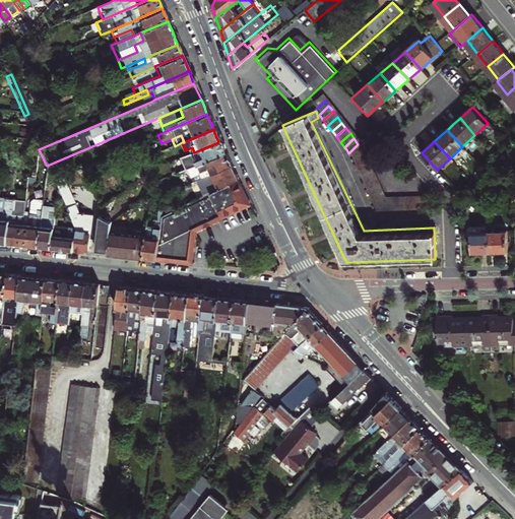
[(218,142),(194,152),(178,159),(183,172),(190,169),(195,167),(224,154),(221,148),(218,142)]
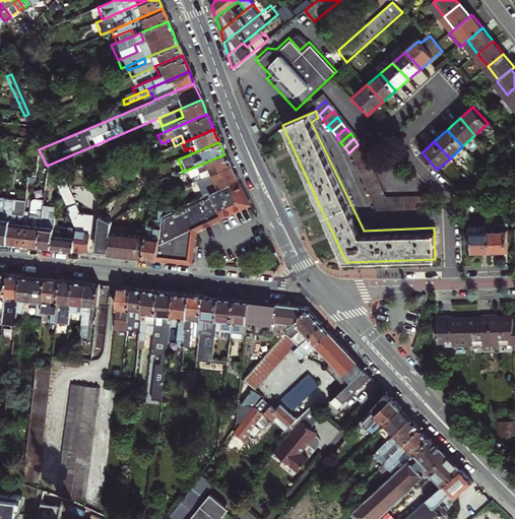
[(358,144),(348,153),(351,159),(362,150),(359,145),(358,144)]
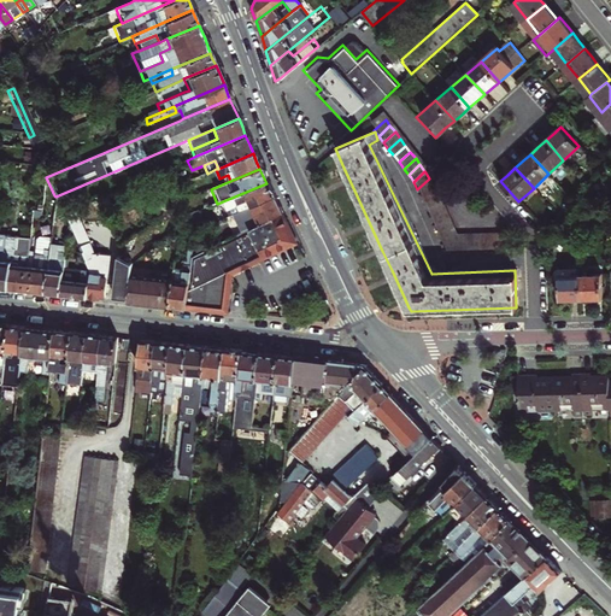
[(429,179),(417,189),(419,195),(432,185),(429,179)]
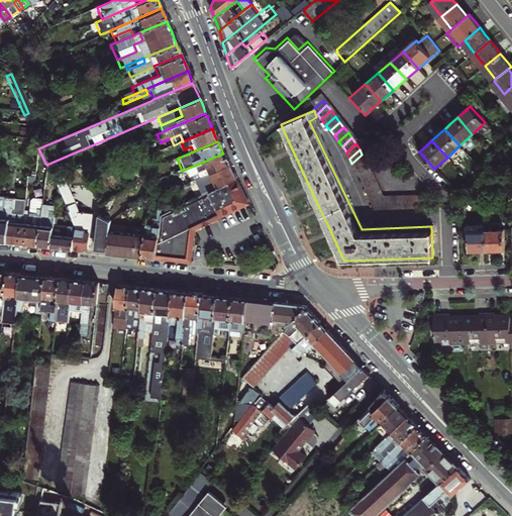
[(223,153),(194,166),(197,173),(192,175),(189,176),(191,182),(228,166),(226,161),(223,153)]
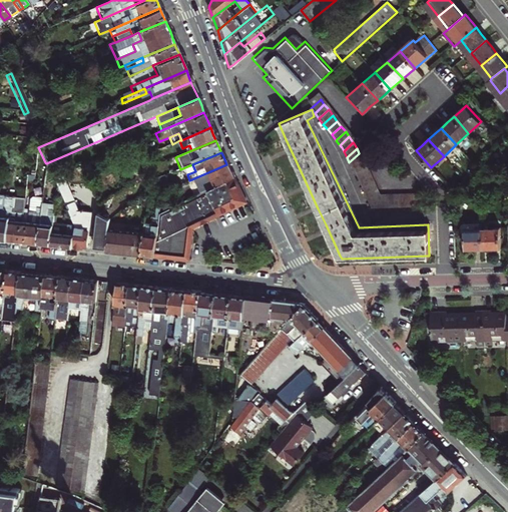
[(349,162),(352,168),(363,159),(359,153),(349,162)]
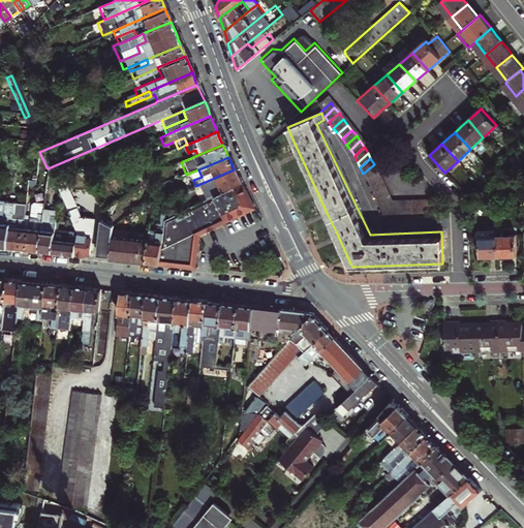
[(374,164),(363,174),(367,180),(376,171),(374,164)]
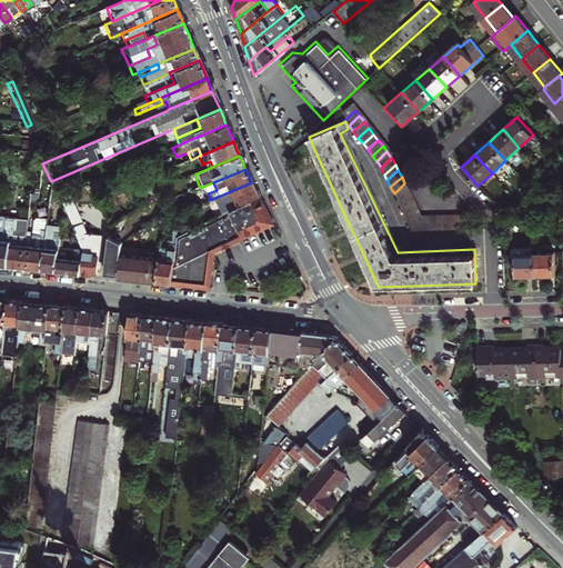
[(50,180),(43,245),(40,272),(47,273),(53,273),(57,249),(58,233),(49,232),(49,229),(59,230),(61,206),(58,198),(51,181),(50,180)]
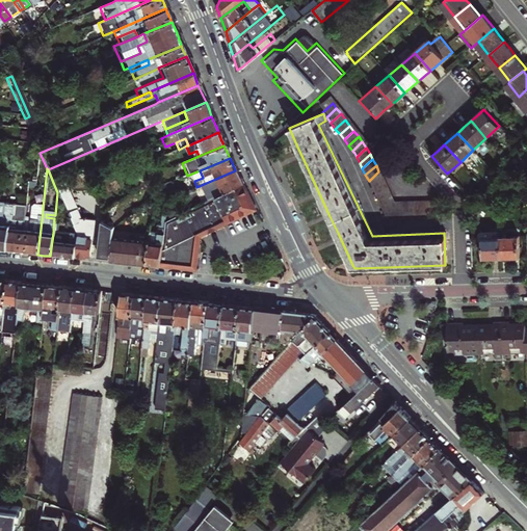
[(194,173),(198,180),(203,178),(200,170),(194,173)]
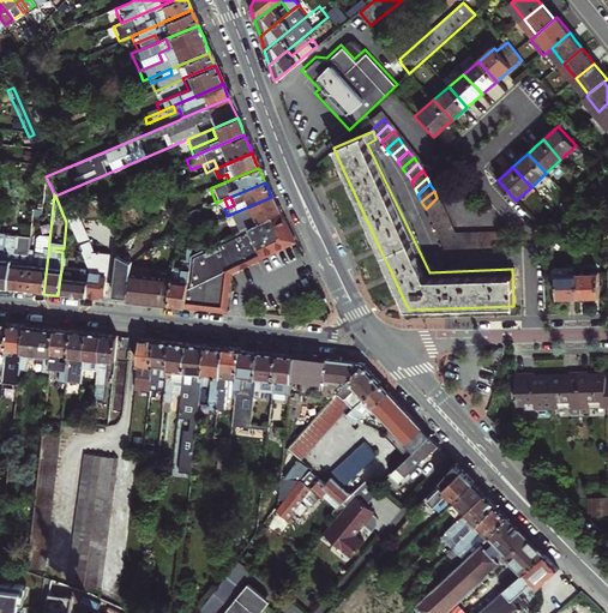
[(235,236),(246,230),(280,214),(276,206),(271,197),(227,216),(227,217),(235,236)]
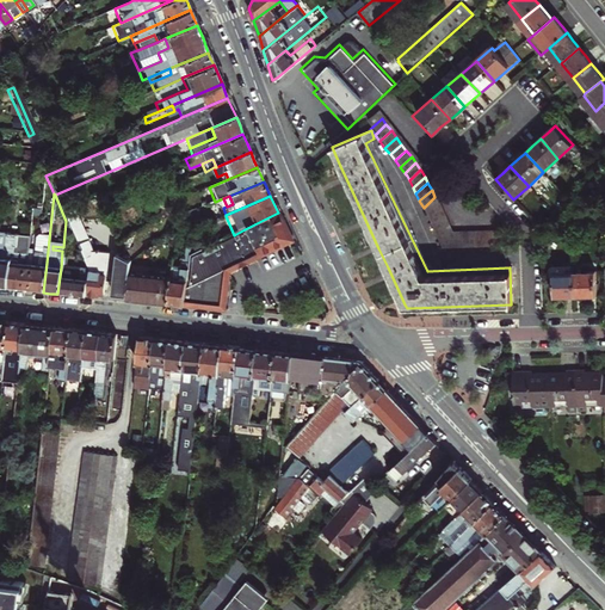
[(434,197),(424,208),(426,215),(439,204),(434,197)]
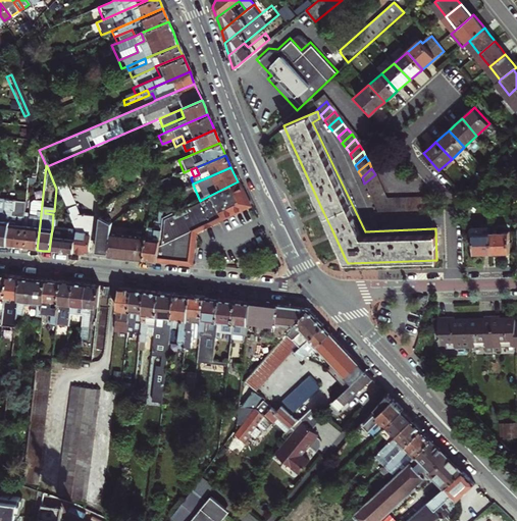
[(375,174),(364,184),(367,190),(378,180),(375,174)]
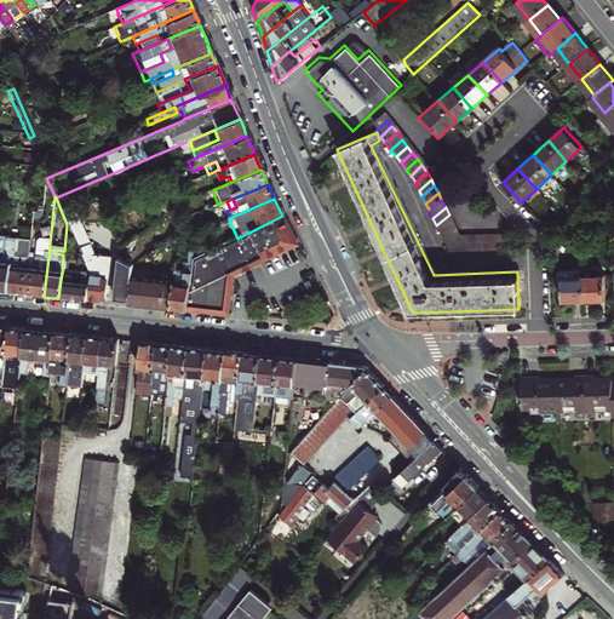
[(67,224),(68,228),(78,224),(73,212),(63,216),(67,224)]
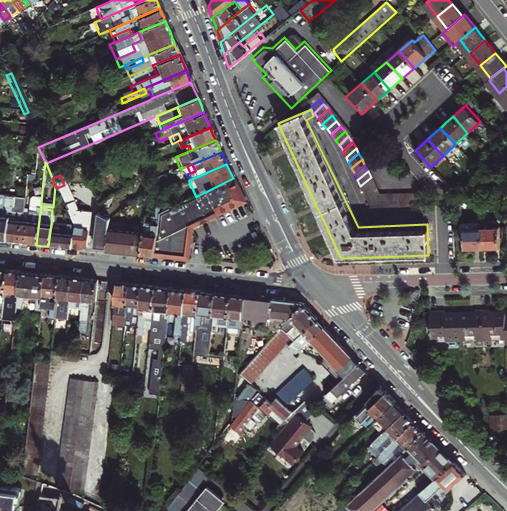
[(371,177),(360,186),(363,192),(374,184),(371,177)]
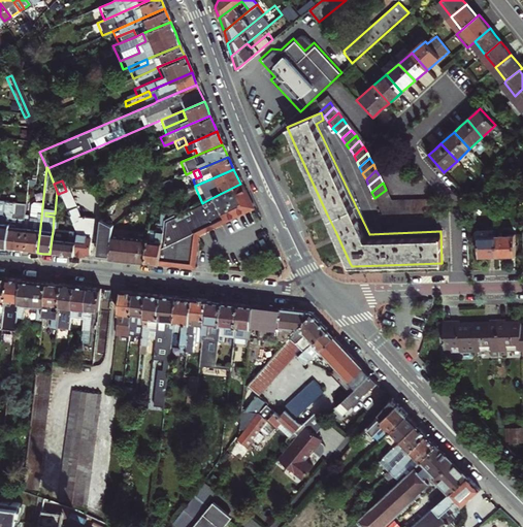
[(242,188),(240,184),(211,198),(202,203),(163,223),(160,251),(158,266),(173,268),(173,266),(190,268),(192,236),(192,233),(221,219),(221,221),(250,207),(242,195),(246,194),(242,188)]
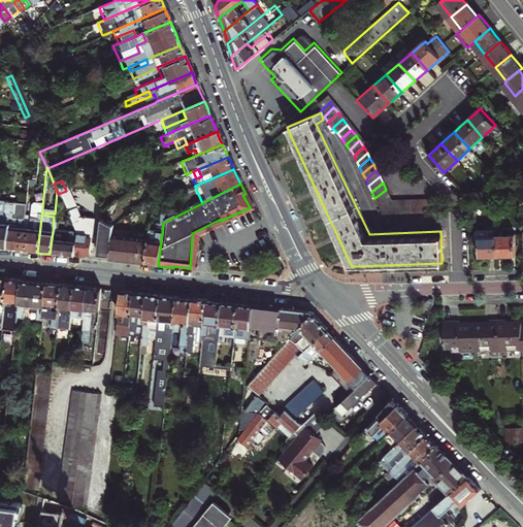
[(386,190),(374,198),(378,204),(389,196),(386,190)]
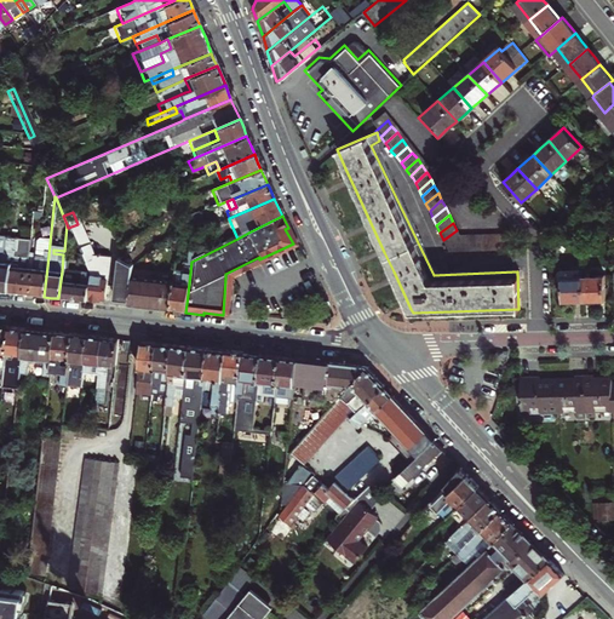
[(223,315),(204,313),(204,315),(228,317),(233,279),(297,247),(288,228),(285,229),(293,244),(259,259),(259,257),(225,274),(225,278),(223,315)]
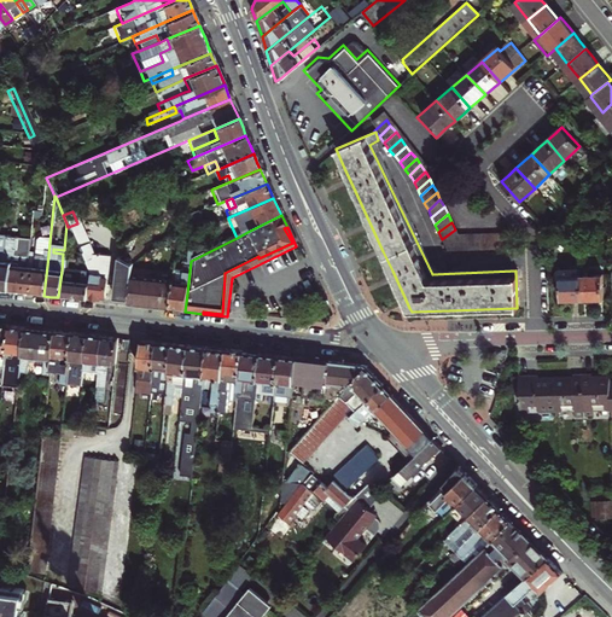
[(449,252),(450,252),(459,237),(455,230),(442,239),(449,252)]
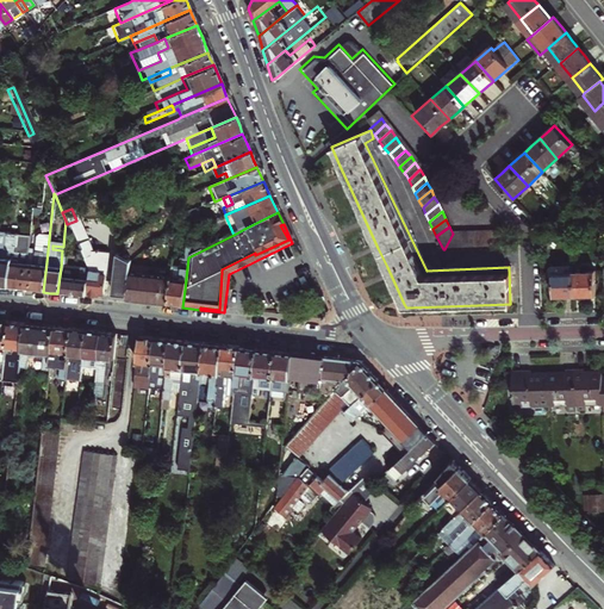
[(1,249),(0,249),(0,286),(13,289),(22,290),(24,267),(27,236),(4,232),(1,249)]
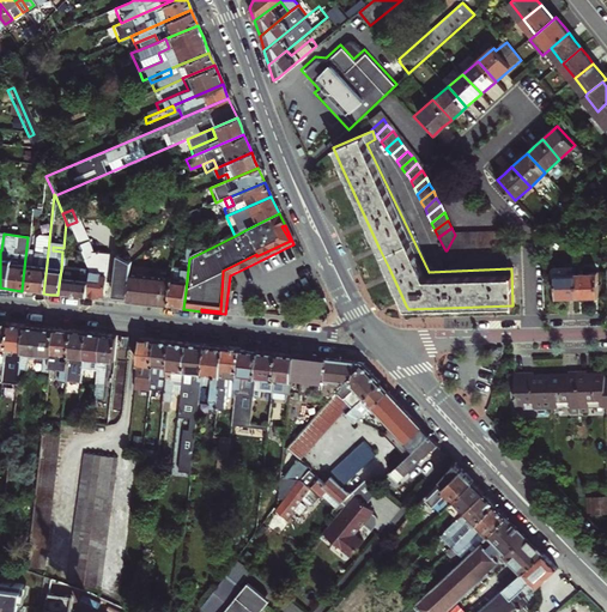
[(455,235),(447,250),(462,250),(462,235),(455,235)]
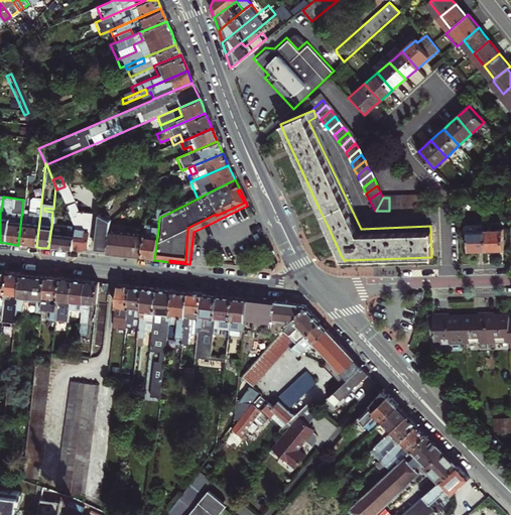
[(143,229),(142,233),(139,259),(145,259),(154,260),(156,245),(159,218),(161,201),(157,201),(154,209),(153,222),(144,221),(143,229)]
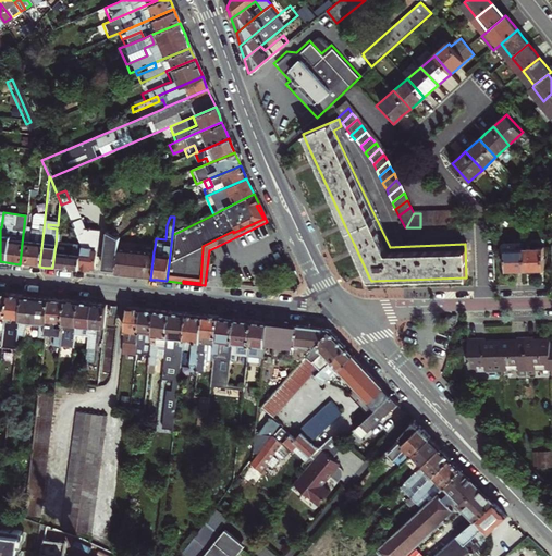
[(28,244),(25,264),(33,266),(39,267),(43,239),(44,222),(35,222),(31,222),(28,238),(28,244)]
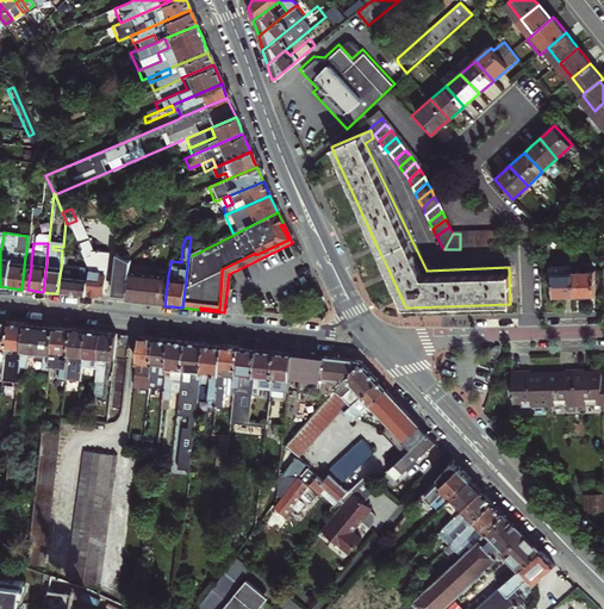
[(78,247),(88,269),(85,297),(93,298),(101,299),(107,256),(91,254),(85,243),(78,247)]
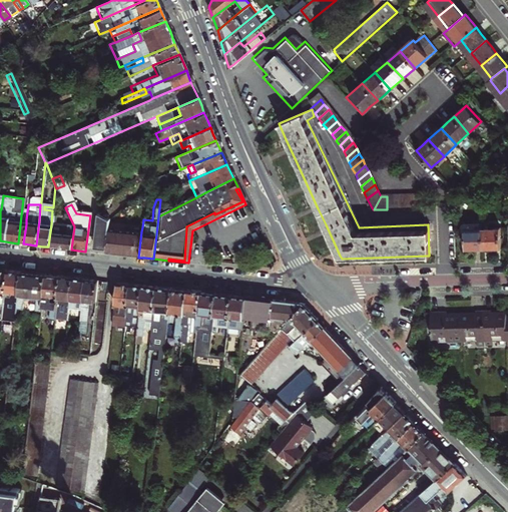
[(99,252),(104,253),(107,229),(108,220),(97,214),(92,251),(99,252)]
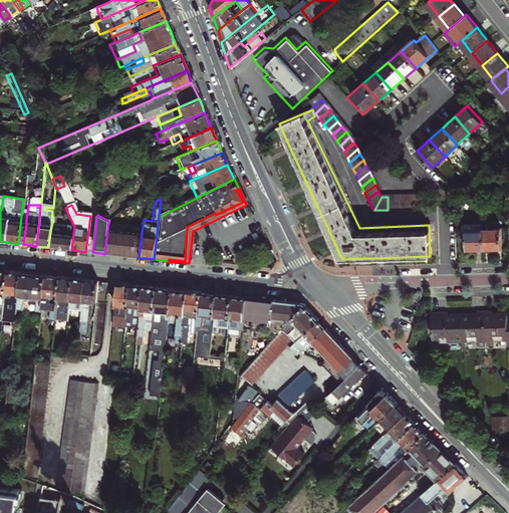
[(59,249),(71,250),(74,227),(71,227),(71,229),(62,228),(62,226),(51,225),(48,247),(59,249)]
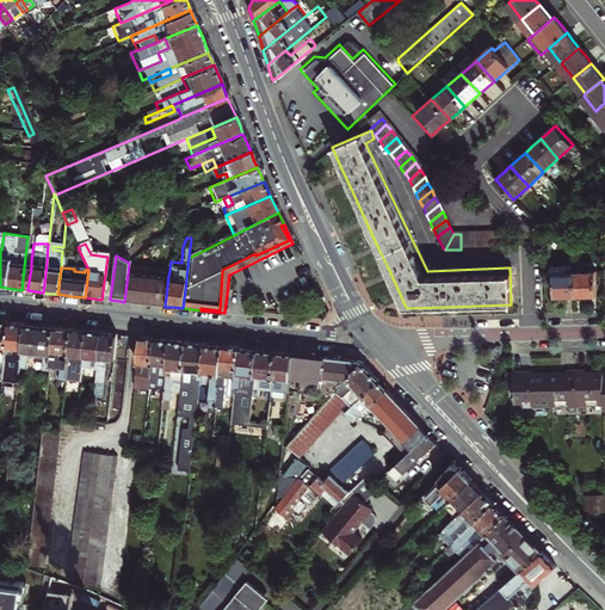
[(154,306),(165,307),(168,276),(170,271),(149,269),(148,276),(144,305),(154,306)]
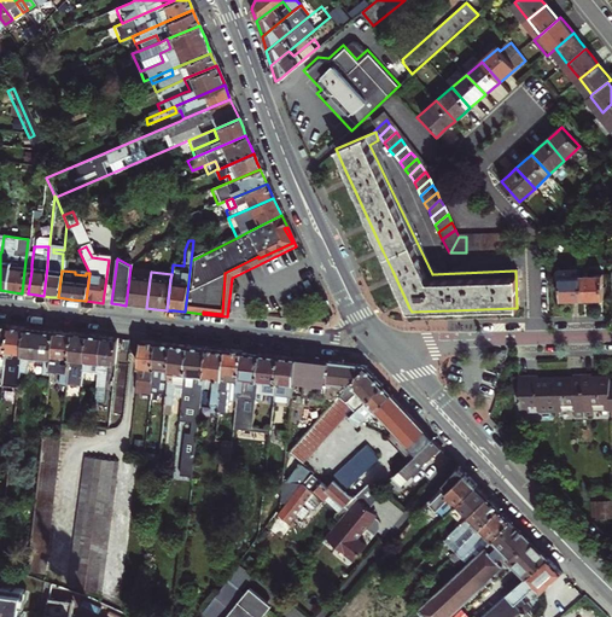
[(583,275),(561,277),(561,300),(573,298),(583,298),(583,275)]
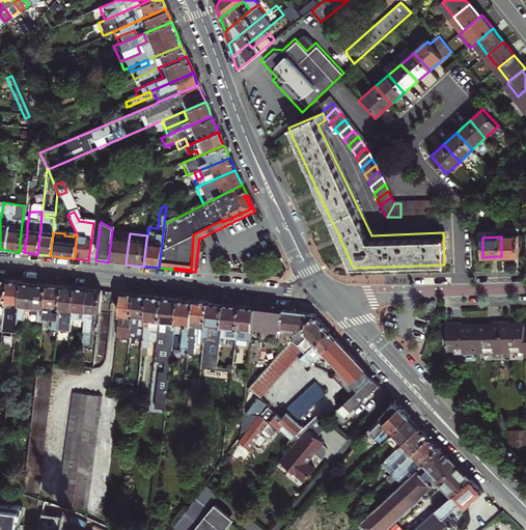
[(519,236),(501,236),(501,256),(510,256),(520,256),(519,236)]
